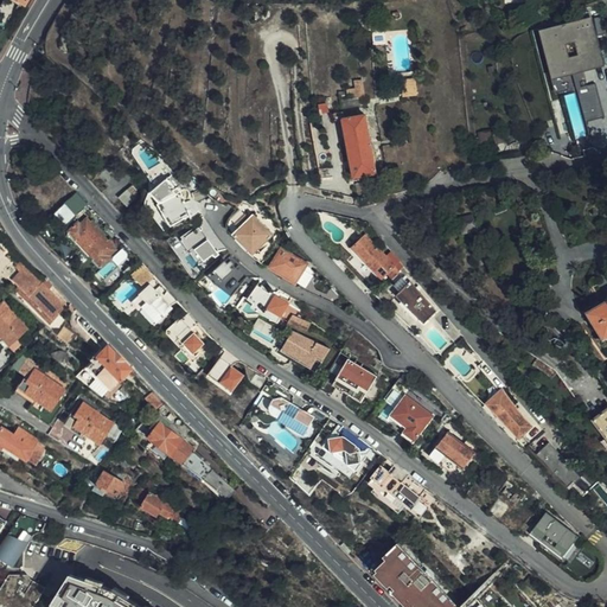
[(280,23),(281,7),(267,6),(266,21),(280,23)]
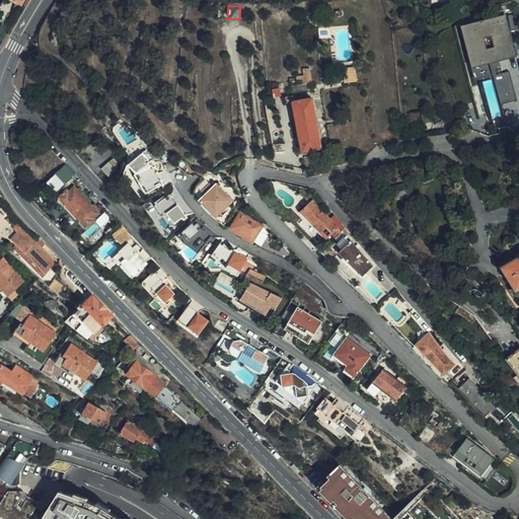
[(514,53),(505,17),(469,26),(479,65),(491,62),(490,60),(514,53)]
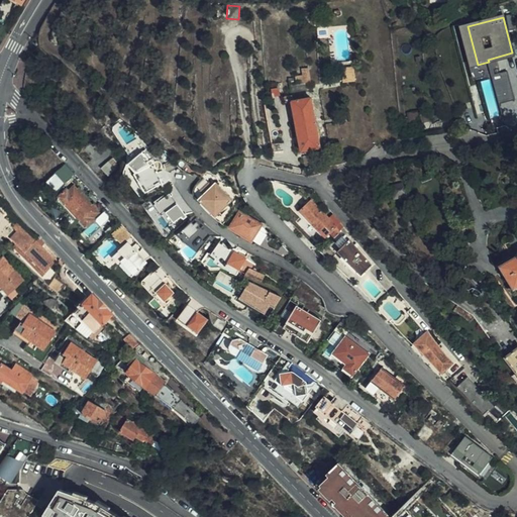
[(492,75),(489,62),(478,65),(468,26),(461,28),(475,80),(492,75)]
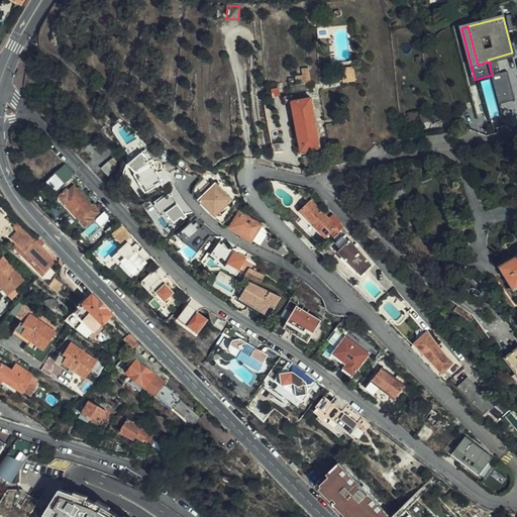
[(356,78),(355,70),(344,71),(345,79),(356,78)]
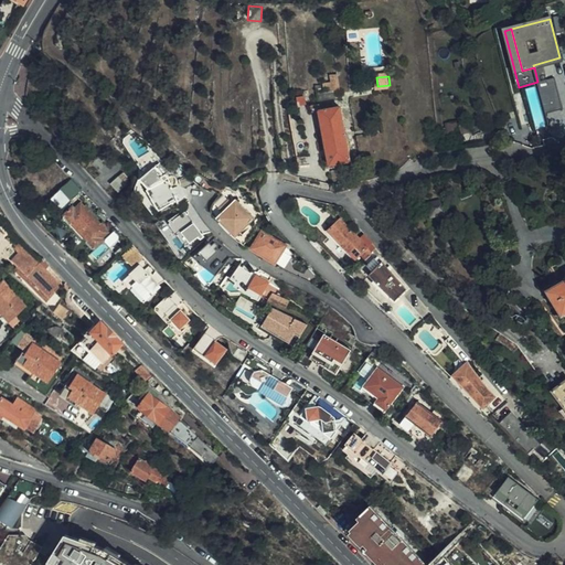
[(554,78),(537,82),(546,113),(562,108),(554,78)]
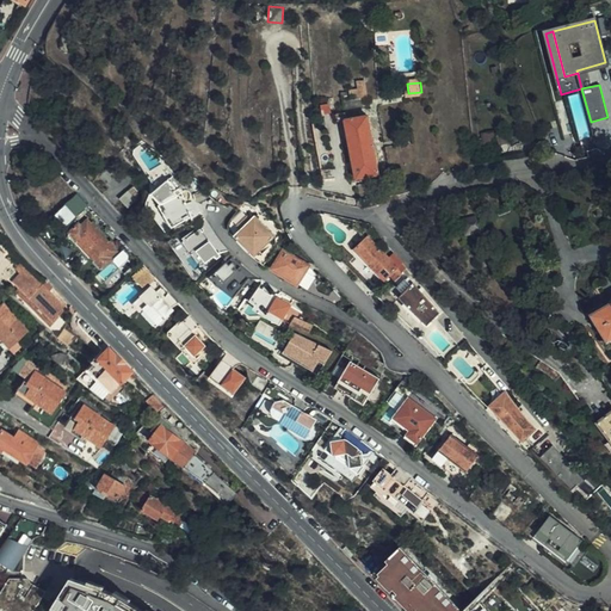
[(368,118),(349,121),(346,122),(356,180),(377,177),(368,118)]
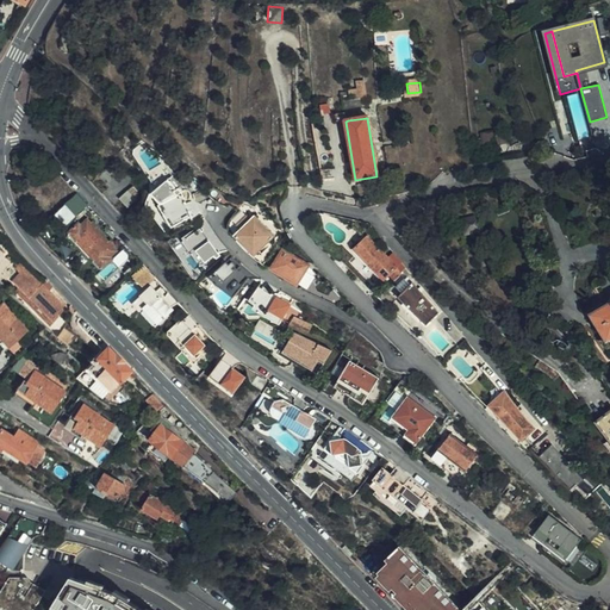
[(181,224),(192,216),(184,192),(180,188),(178,190),(169,180),(153,195),(162,205),(169,213),(174,210),(181,224)]
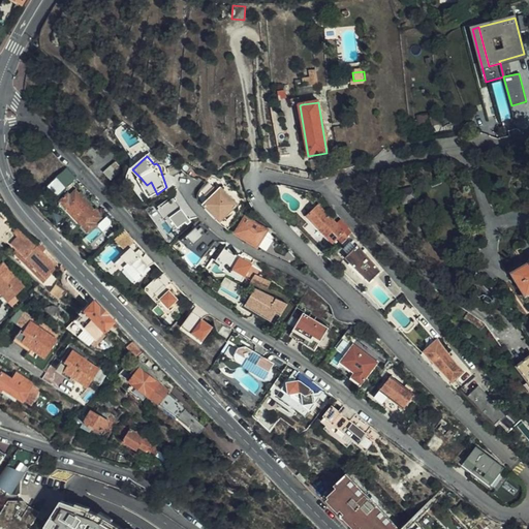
[(121,172),(114,163),(111,167),(117,175),(121,172)]
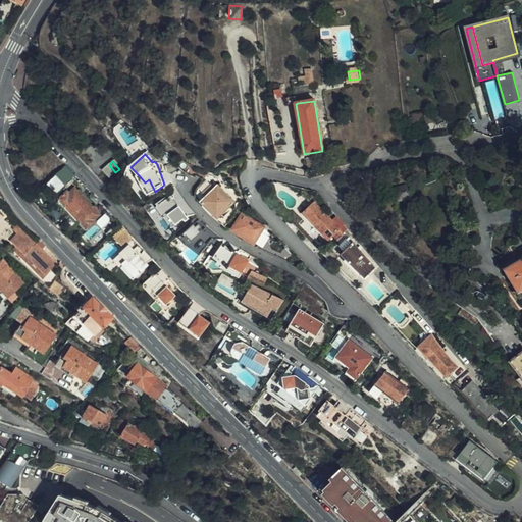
[(57,192),(76,175),(67,165),(48,183),(57,192)]
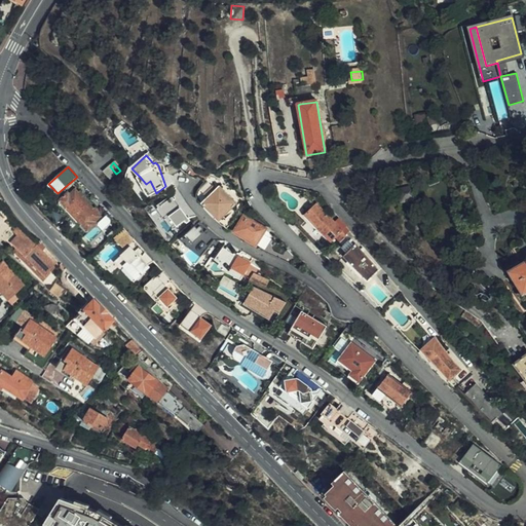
[(111,179),(116,174),(110,166),(105,172),(111,179)]
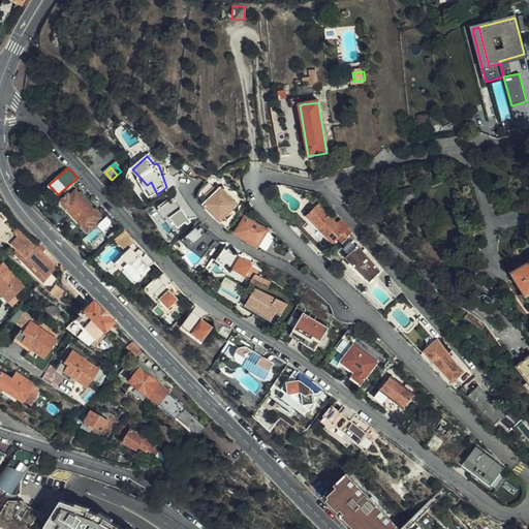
[(151,198),(157,194),(151,182),(147,185),(141,178),(136,180),(151,198)]
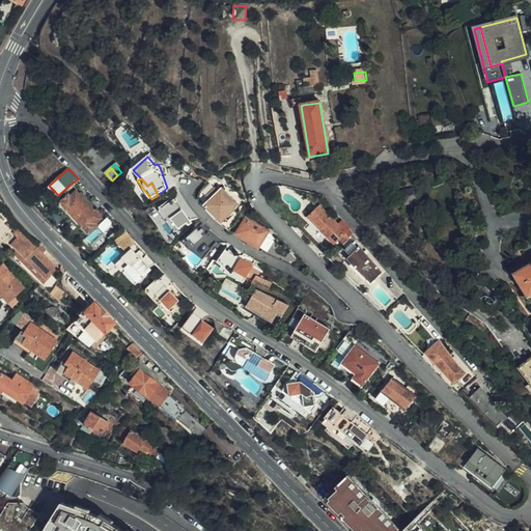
[(206,195),(211,199),(218,191),(214,187),(206,195)]
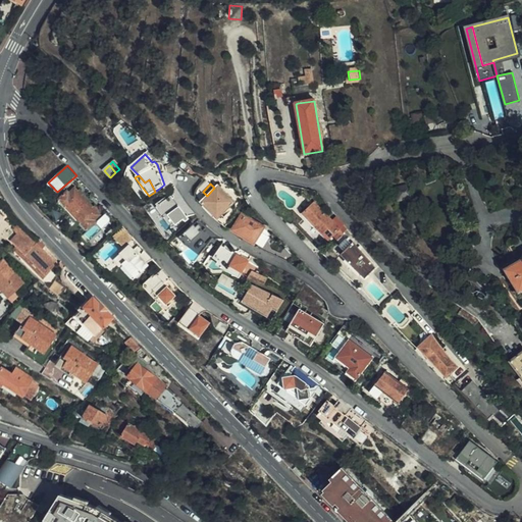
[(214,188),(207,196),(201,202),(218,218),(223,213),(235,200),(217,185),(214,188)]
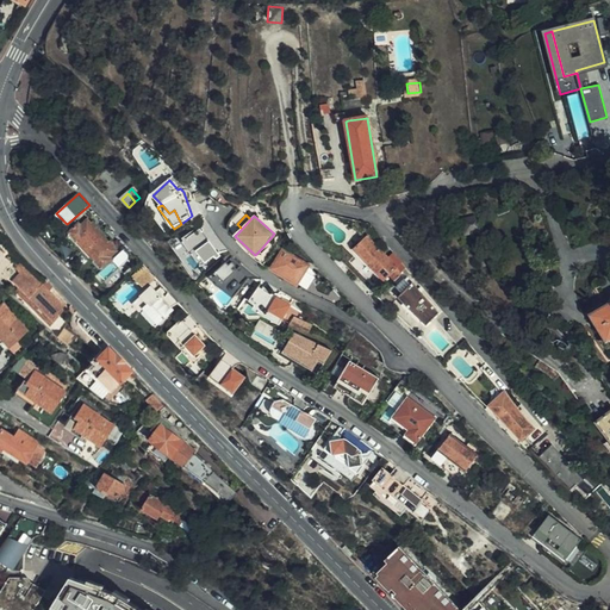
[(116,254),(88,223),(83,217),(75,225),(72,222),(60,232),(95,274),(111,261),(109,260),(116,254)]
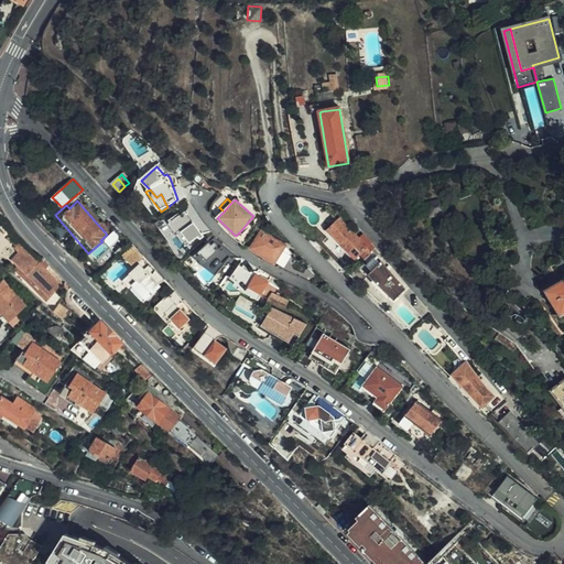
[(202,236),(186,212),(181,215),(169,224),(177,237),(181,235),(183,232),(191,243),(202,236)]
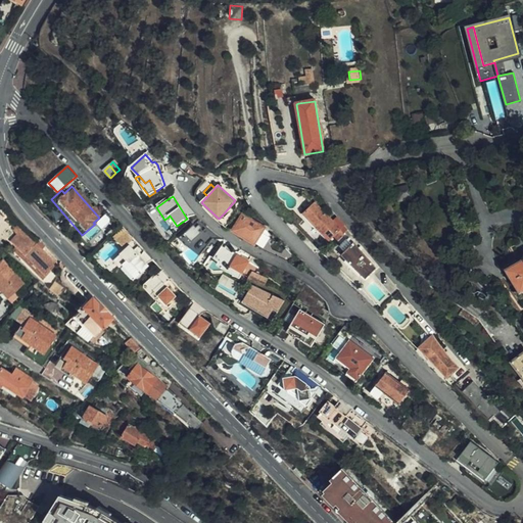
[(342,228),(318,203),(313,207),(311,205),(301,214),(307,221),(298,229),(319,250),(342,228)]
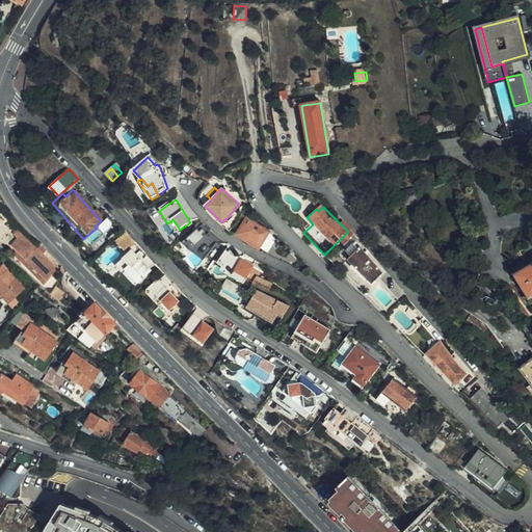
[(248,218),(240,232),(238,236),(243,239),(244,236),(257,243),(255,245),(260,248),(270,231),(248,218)]
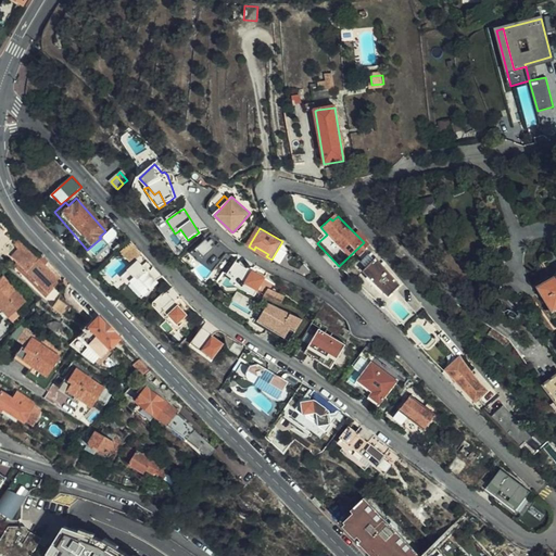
[(227,254),(213,239),(212,241),(210,242),(207,240),(204,242),(191,254),(191,255),(187,260),(196,269),(203,262),(215,270),(227,254)]
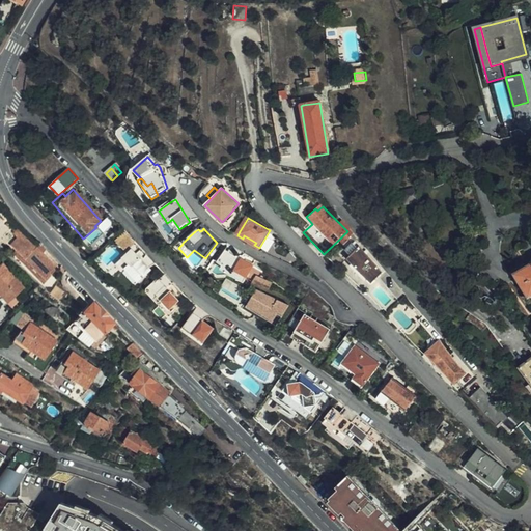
[(11,230),(6,234),(9,239),(4,244),(3,250),(37,282),(46,275),(45,272),(50,268),(32,247),(28,248),(11,230)]
